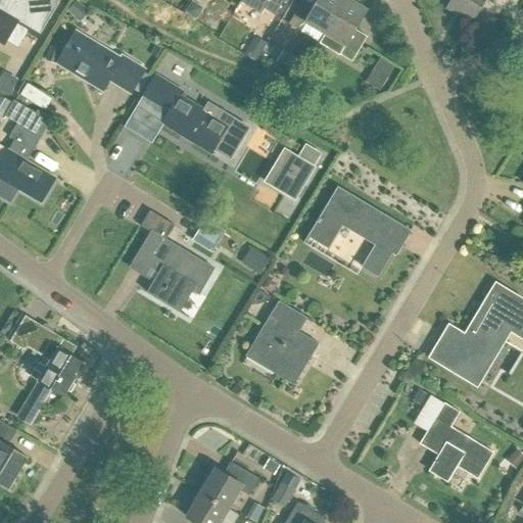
[(0,0),(0,42),(5,45),(8,40),(17,46),(27,32),(38,39),(59,3),(53,0),(0,0)]
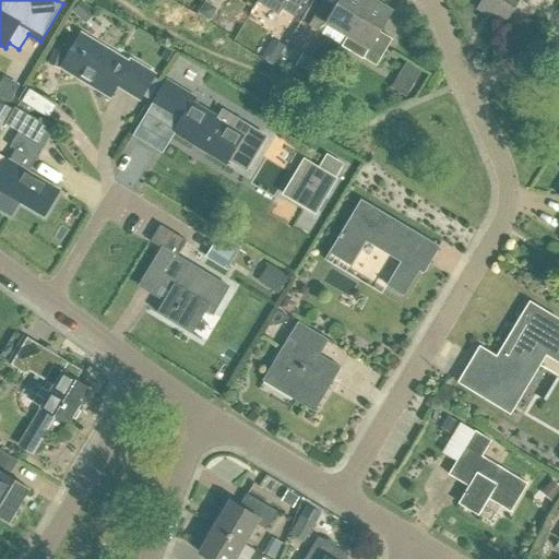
[(259,0),(258,3),(278,15),(282,9),(287,0),(259,0)]
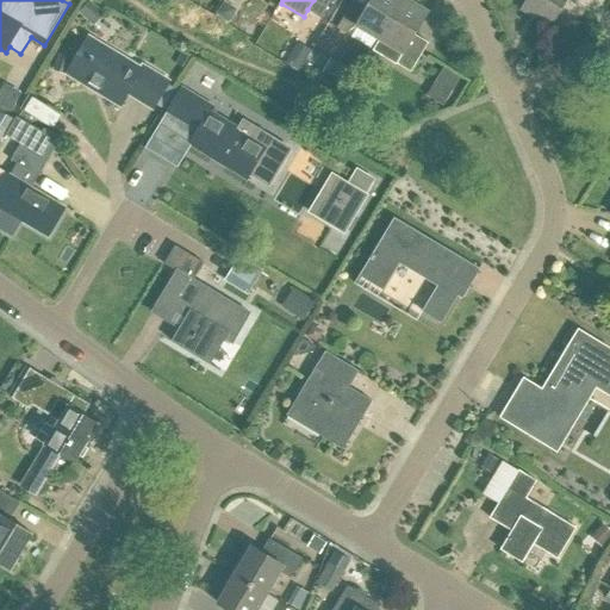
[(322,18),(332,0),(313,0),(307,10),(322,18)]
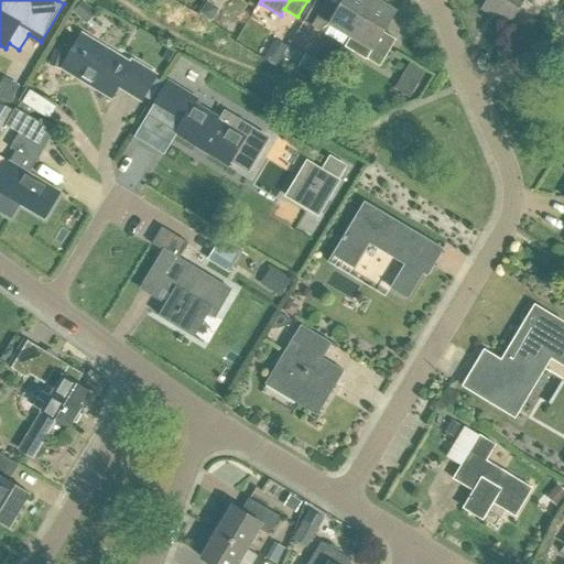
[(350,36),(353,38),(375,0),(345,0),(342,7),(329,0),(328,0),(313,26),(326,34),(332,25),(350,36)]
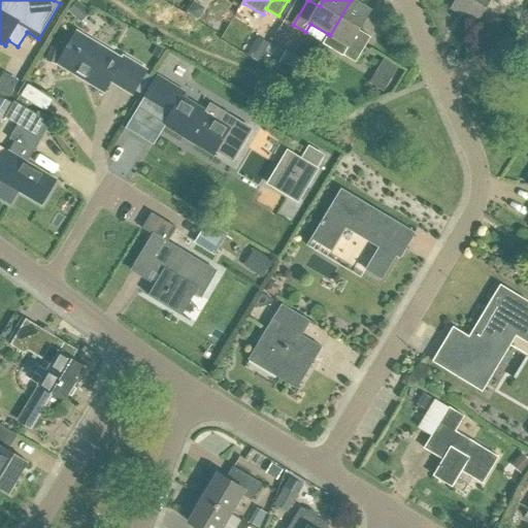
[(328,34),(323,44),(343,57),(343,56),(356,63),(371,38),(360,31),(371,11),(352,0),(351,0),(330,35),(328,34)]
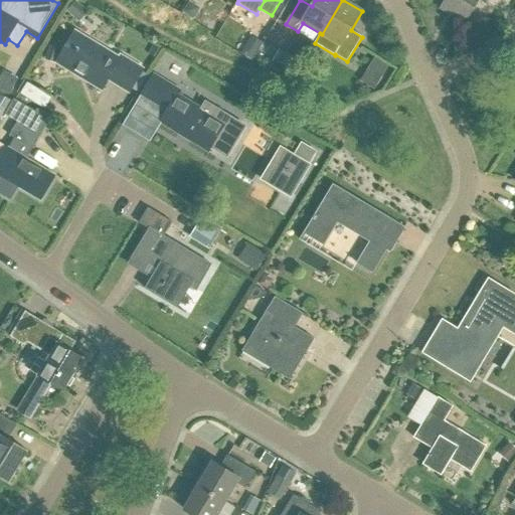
[(446,0),(441,9),(466,24),(479,2),(487,6),(490,0),(446,0)]
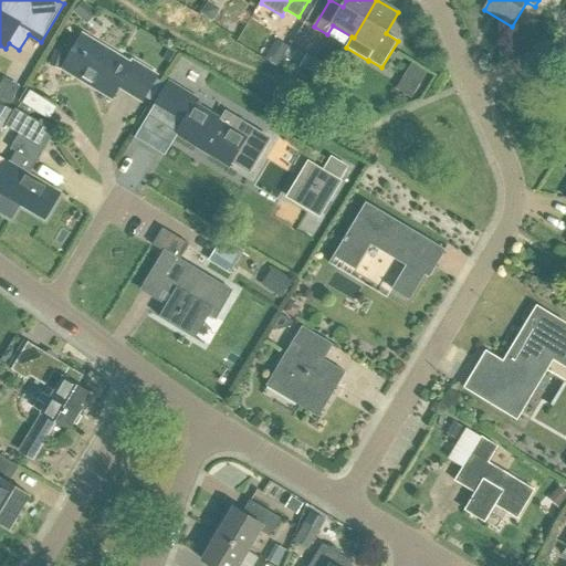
[(87,24),(97,13),(83,1),(74,12),(87,24)]
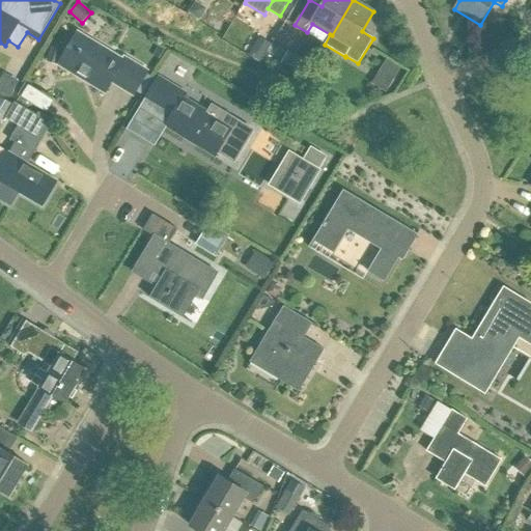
[(200,21),(206,9),(195,1),(188,12),(200,21)]
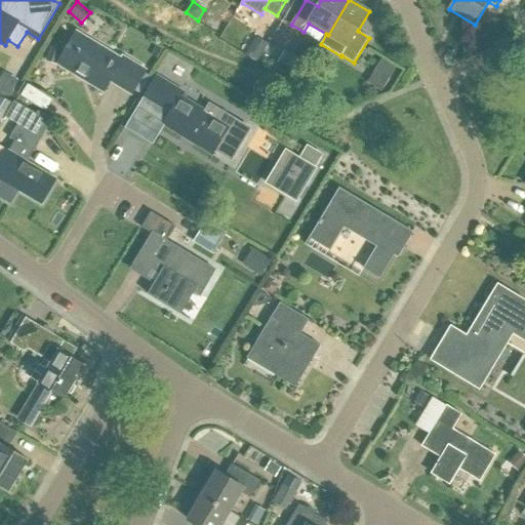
[(132,93),(146,71),(123,57),(122,61),(76,34),(58,64),(105,91),(111,81),(132,93)]
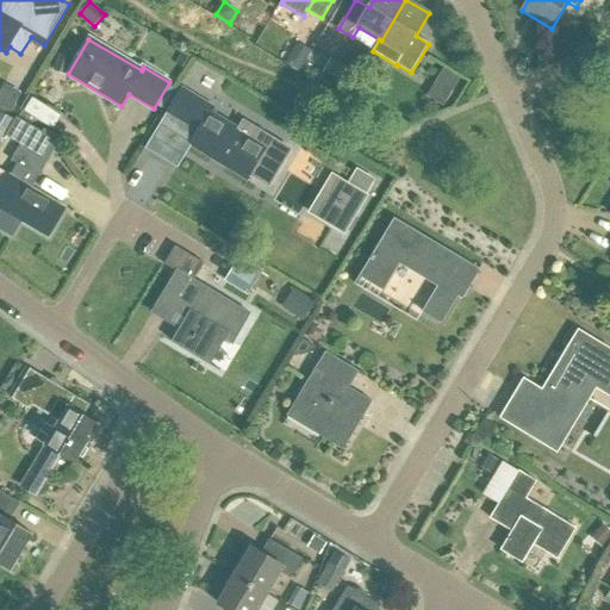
[(182,68),(188,58),(181,54),(175,63),(182,68)]
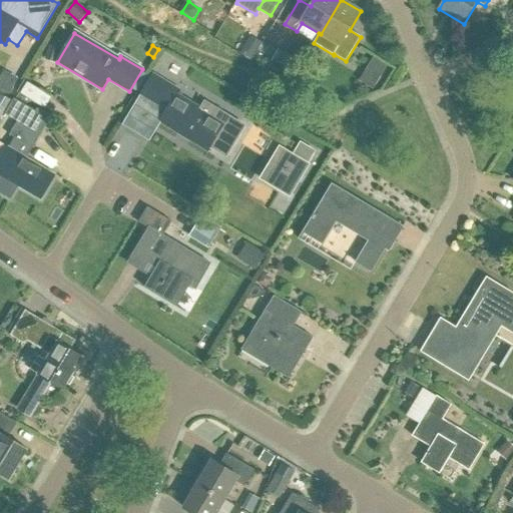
[(249,59),(254,51),(245,45),(240,53),(249,59)]
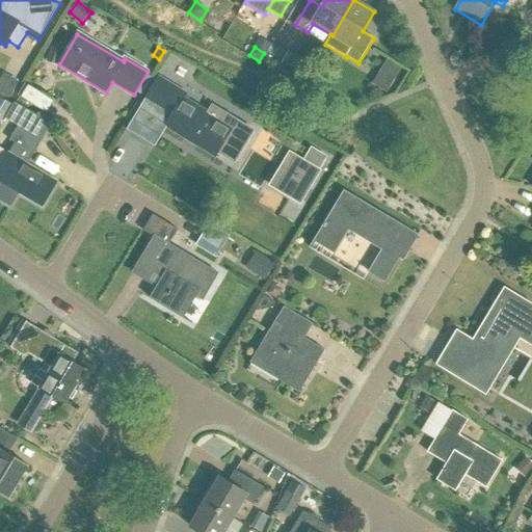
[(56,65),(61,52),(51,49),(47,61),(56,65)]
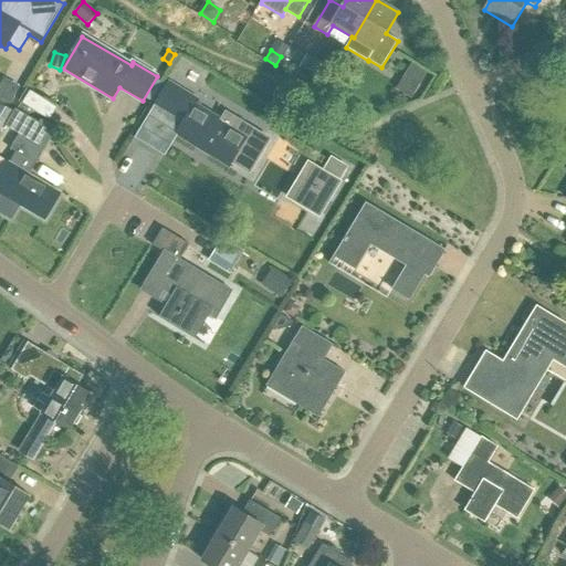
[(323,80),(329,67),(307,54),(300,66),(323,80)]
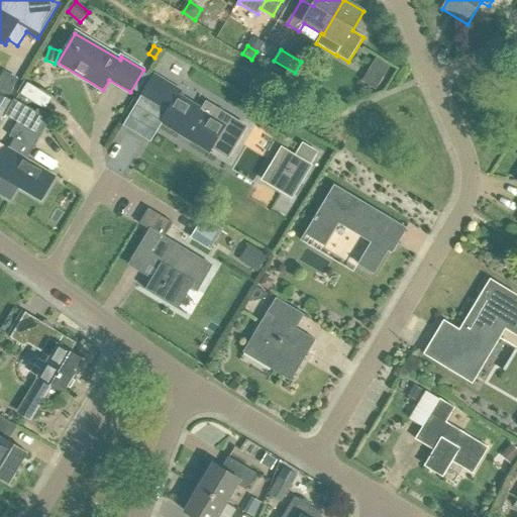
[(378,56),(363,80),(377,89),(392,64),(378,56)]
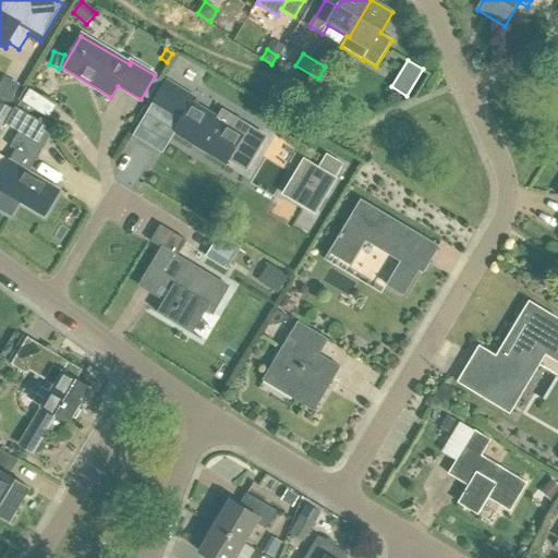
[(0,97),(10,104),(21,85),(3,76),(0,82),(0,97)]
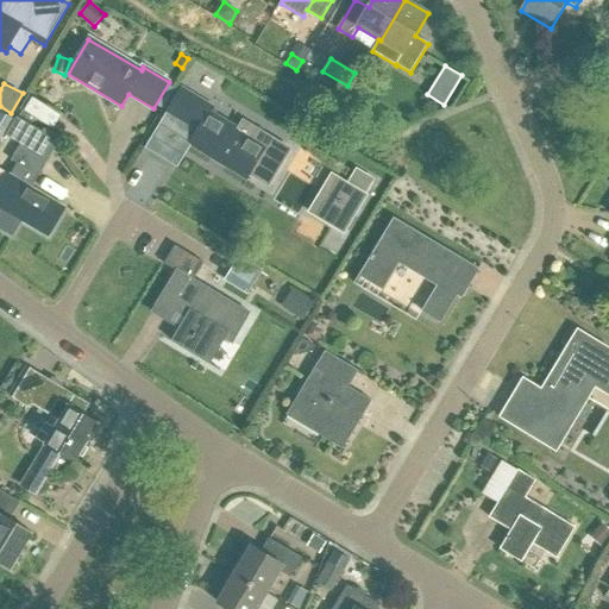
[(265,148),(211,114),(213,110),(182,90),(167,115),(196,135),(190,144),(248,179),(265,148)]
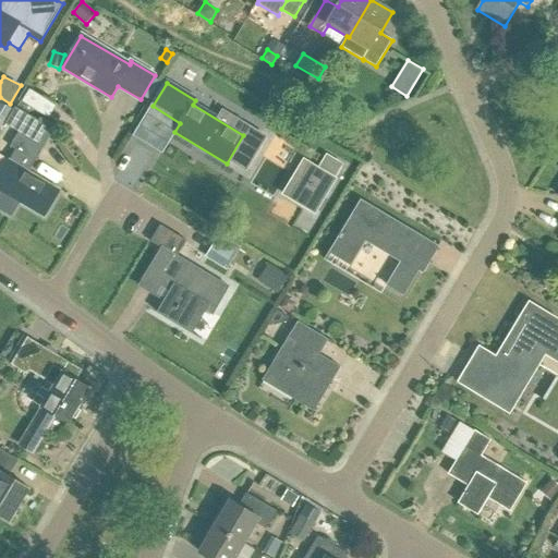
[(48,118),(57,105),(31,89),(23,102),(48,118)]
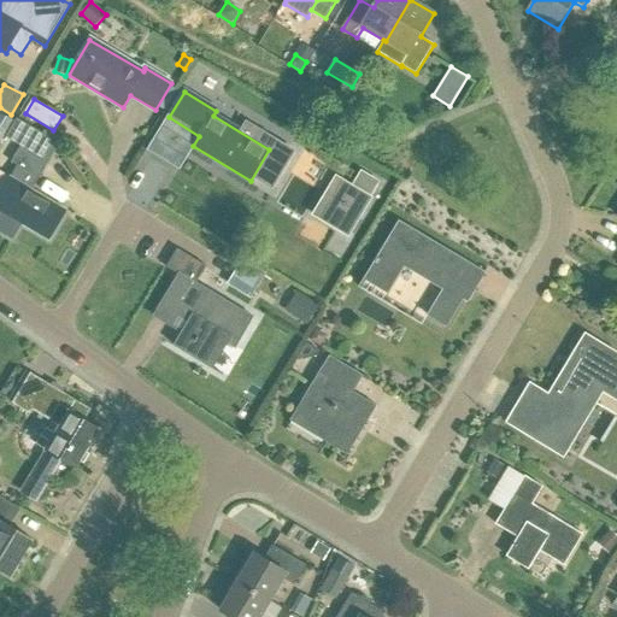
[(0,142),(13,121),(0,112),(0,142)]
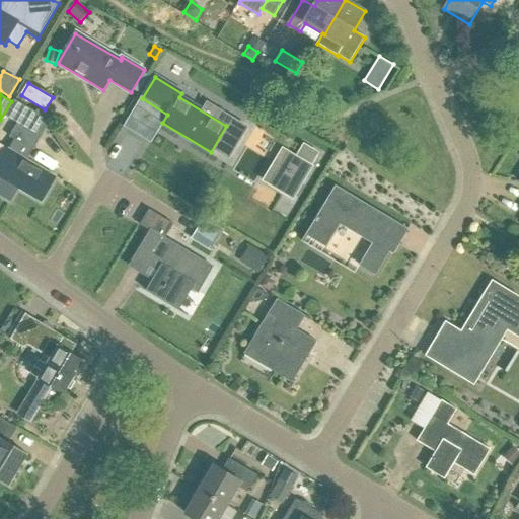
[(20,120),(27,107),(13,99),(4,116),(14,121),(16,118),(20,120)]
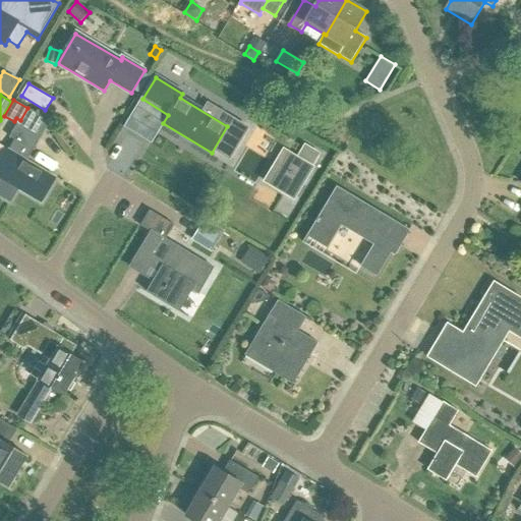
[(19,125),(17,123),(9,136),(24,146),(18,156),(8,150),(0,163),(0,178),(41,203),(55,178),(26,161),(41,137),(19,125)]
